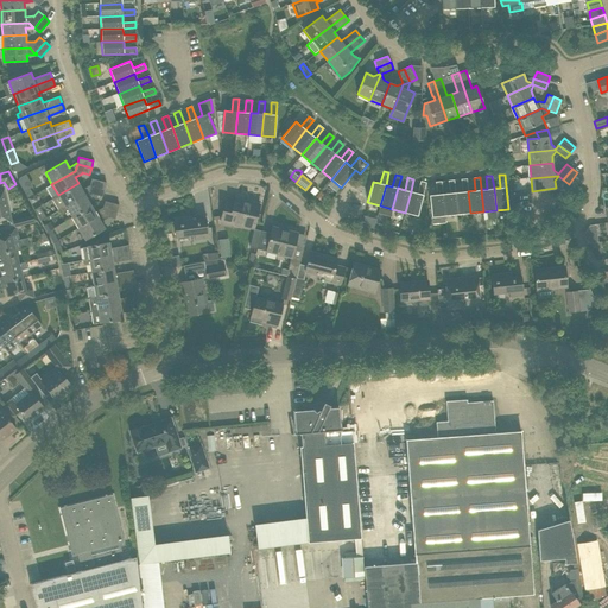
[(92,178),(90,185),(103,190),(106,183),(92,178)]
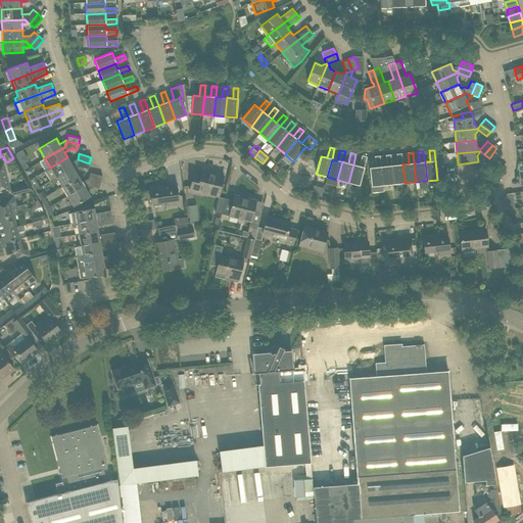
[(397,164),(391,165),(393,184),(405,183),(402,164),(401,153),(396,154),(397,164)]
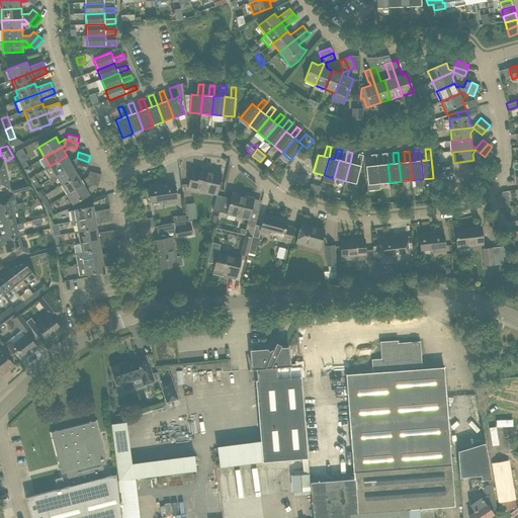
[(382,164),(377,165),(379,183),(390,182),(387,164),(386,153),(381,154),(382,164)]
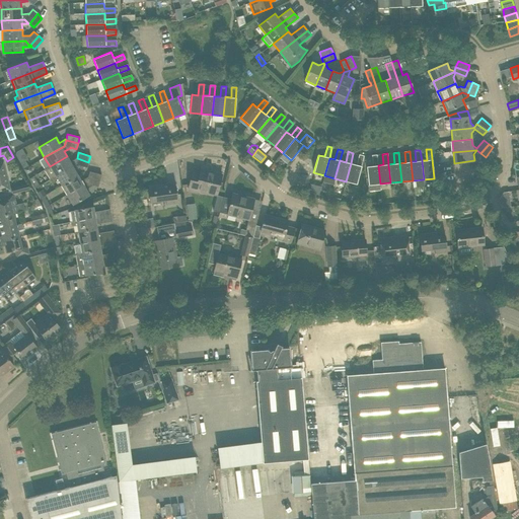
[(351,163),(346,181),(356,184),(364,156),(359,154),(356,164),(351,163)]
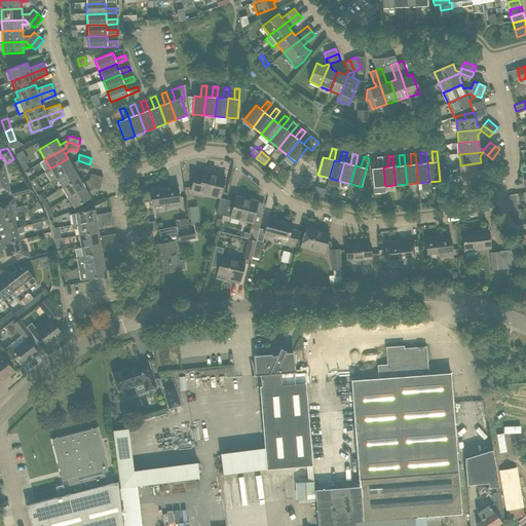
[(17,160),(24,171),(29,167),(23,157),(17,160)]
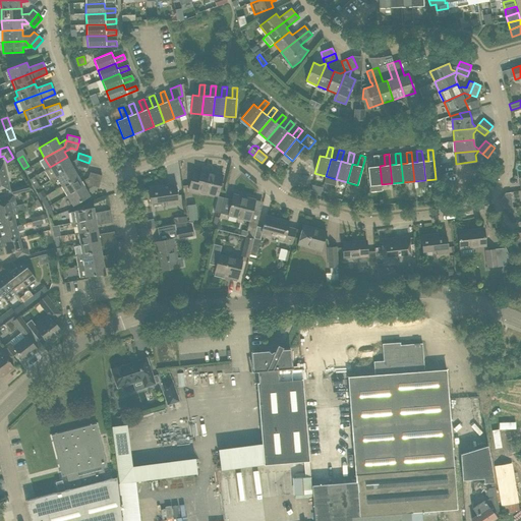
[(382,184),(380,166),(378,156),(372,156),(374,166),(367,167),(369,186),(382,184)]
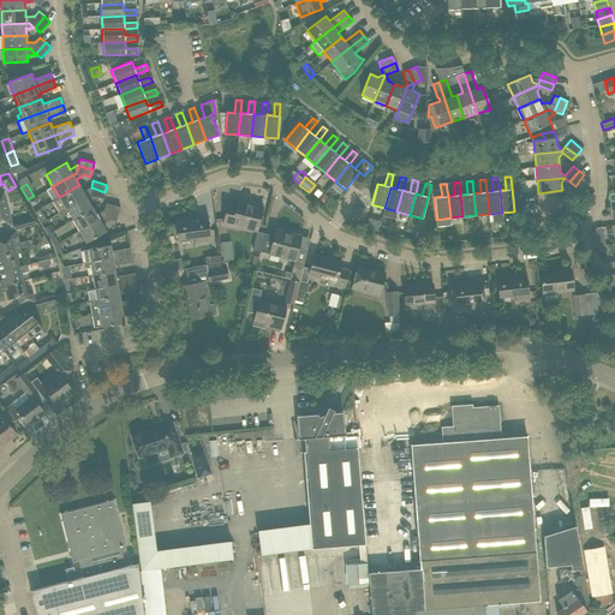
[(59,213),(66,209),(89,196),(91,187),(90,187),(83,192),(79,185),(59,197),(52,202),(59,213)]
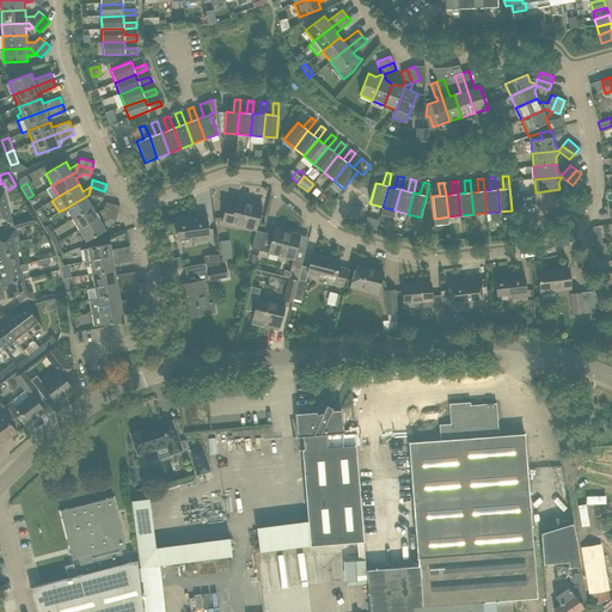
[(66,208),(72,219),(92,207),(89,201),(96,197),(96,196),(103,199),(104,191),(91,187),(89,195),(66,208)]
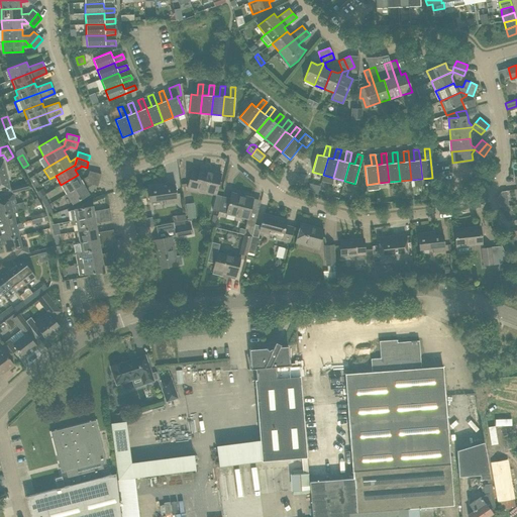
[(0,192),(11,190),(3,162),(0,162),(0,192)]
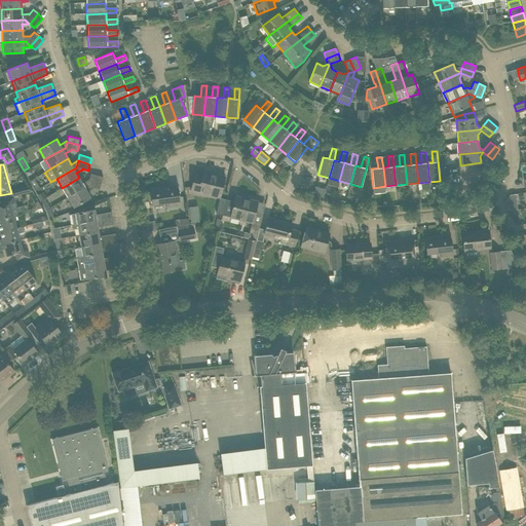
[(201,194),(219,198),(220,198),(225,177),(203,172),(202,175),(195,174),(190,192),(201,195),(201,194)]
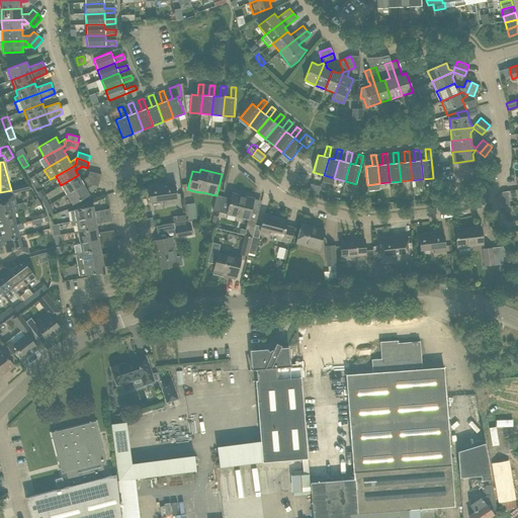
[(89,171),(87,177),(99,181),(101,174),(89,171)]
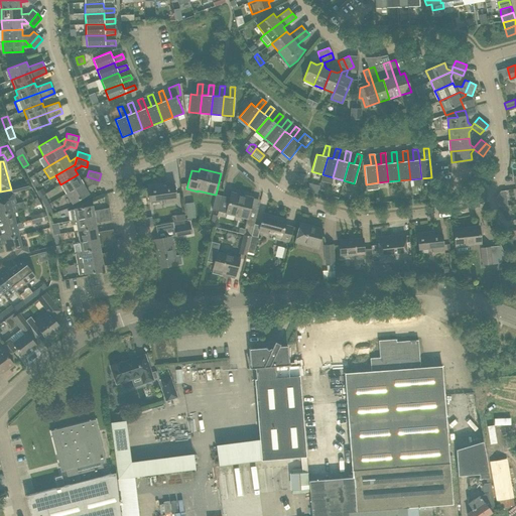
[(60,184),(66,194),(85,183),(87,176),(81,179),(78,174),(60,184)]
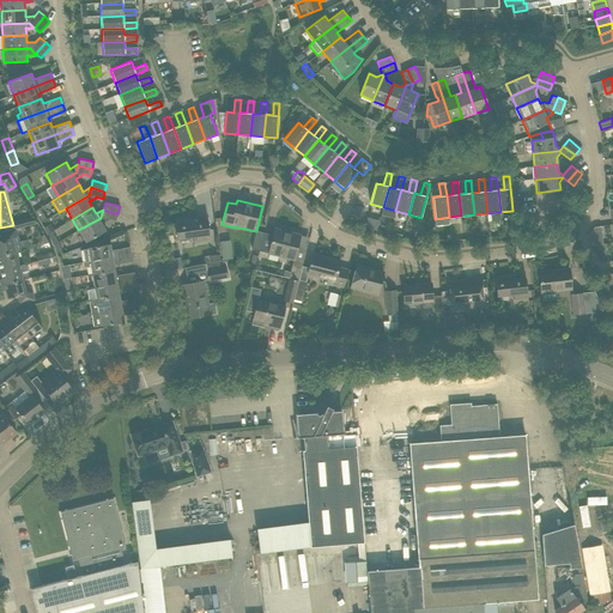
[(35,211),(41,223),(46,219),(40,208),(35,211)]
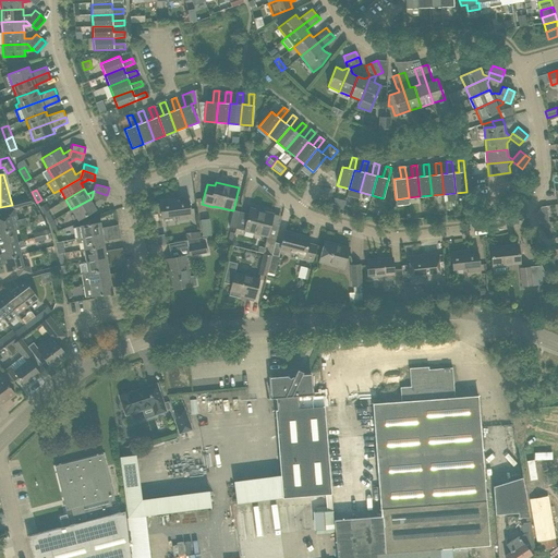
[(92,198),(71,209),(77,219),(96,209),(93,203),(99,199),(106,201),(107,195),(94,191),(92,198)]
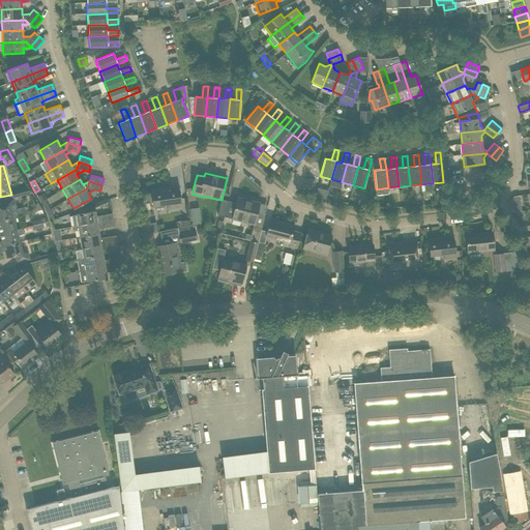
[(169,205),(170,209),(182,208),(179,189),(172,190),(171,186),(150,189),(153,207),(169,205)]
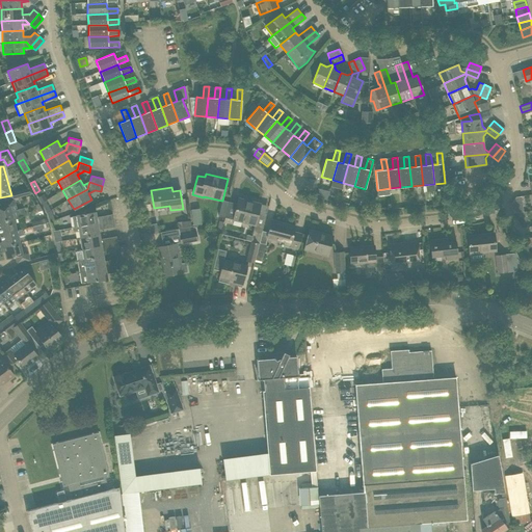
[(0,221),(14,218),(25,215),(24,208),(17,210),(14,198),(0,202),(0,221)]
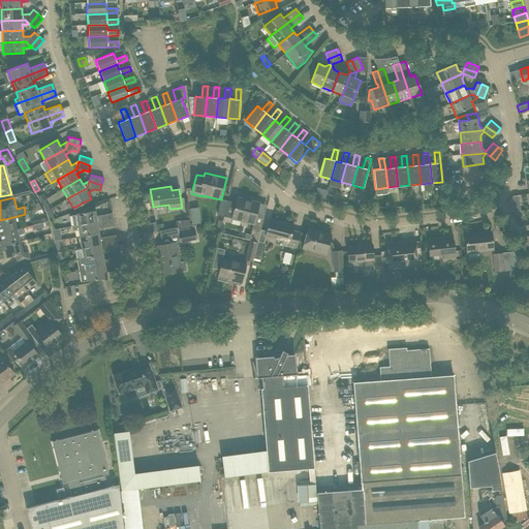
[(249,240),(249,241),(257,243),(257,242),(265,213),(256,211),(258,203),(237,197),(236,203),(227,200),(223,216),(231,218),(231,219),(252,224),(249,240)]
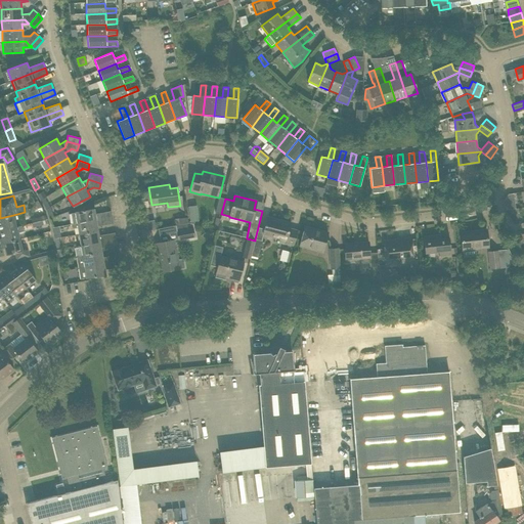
[(40,199),(46,209),(49,207),(44,198),(44,197),(40,199)]
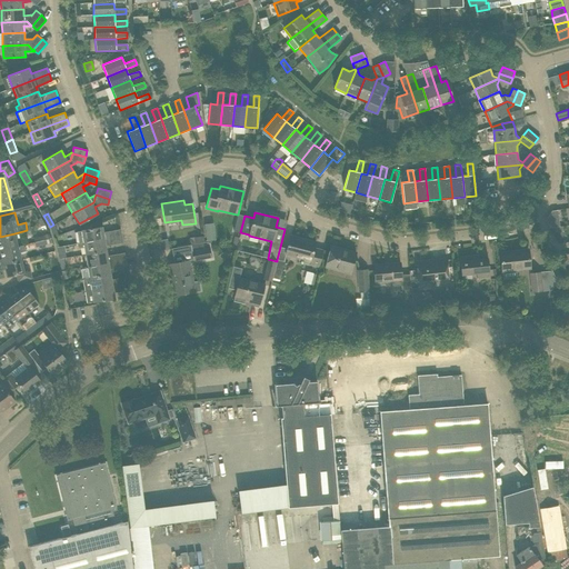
[(232,231),(240,232),(245,216),(238,215),(237,215),(232,231)]
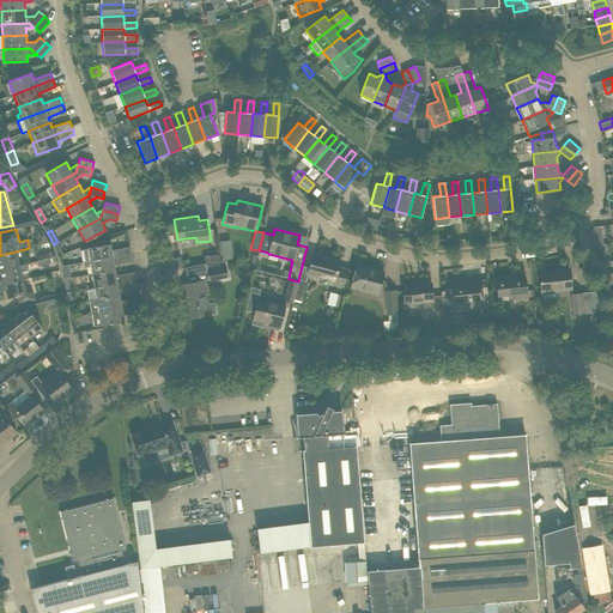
[(222,241),(222,259),(231,258),(231,241),(222,241)]
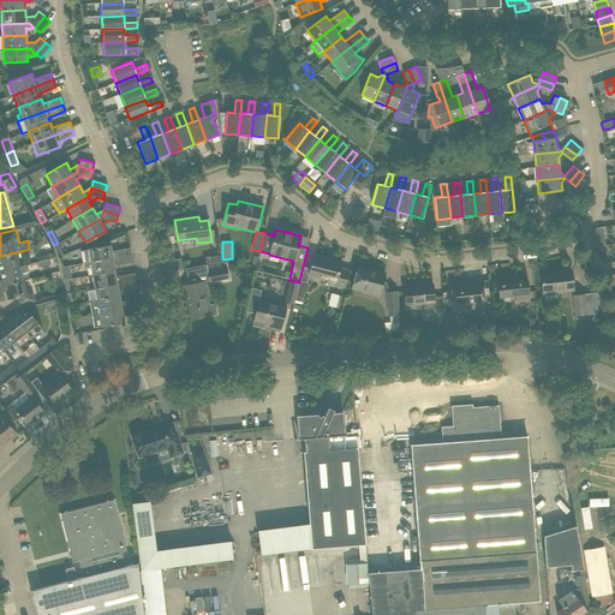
[(83,264),(131,256),(130,248),(112,251),(111,245),(88,249),(88,250),(81,251),(83,264)]
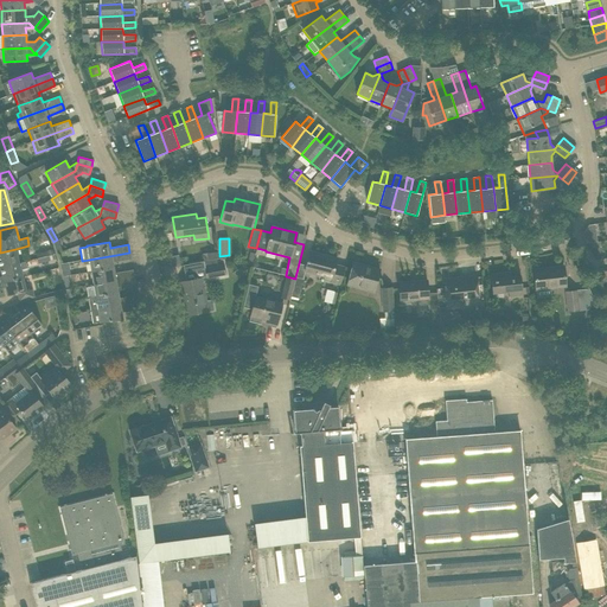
[(0,267),(19,263),(16,249),(0,253),(0,267)]
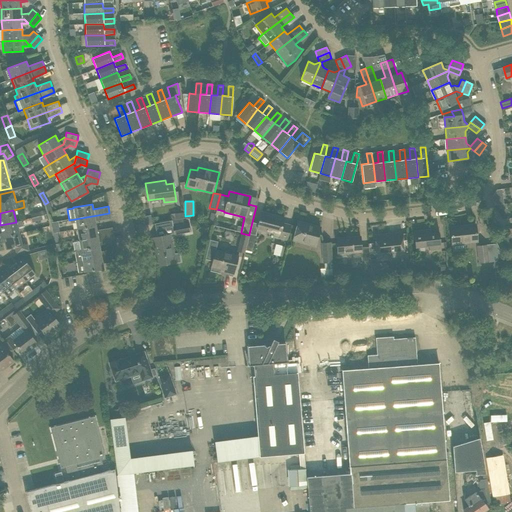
[(170,214),(171,221),(182,219),(182,218),(184,218),(183,212),(170,214)]
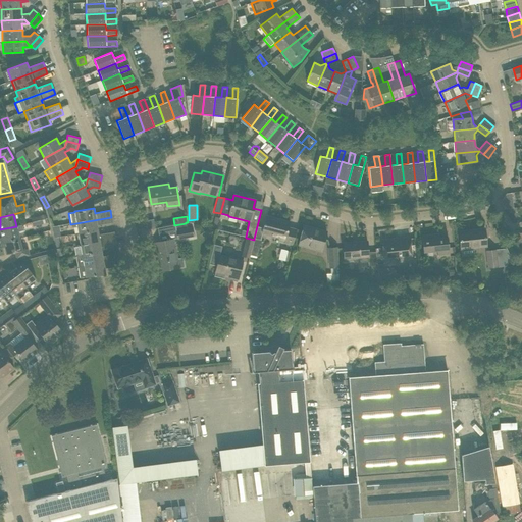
[(297,229),(289,227),(290,222),(266,216),(262,233),(278,239),(277,242),(293,245),(297,229)]
